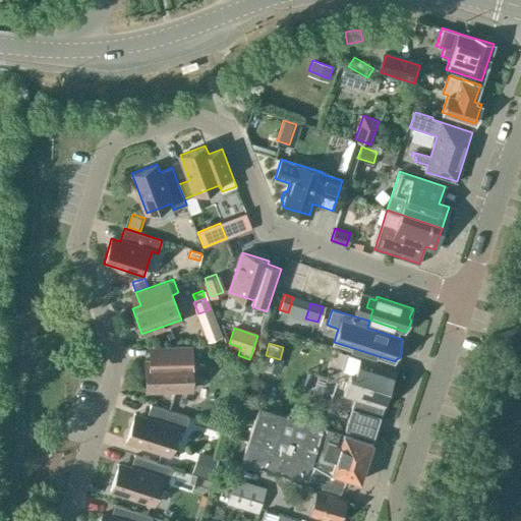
[(192,389),(191,361),(198,361),(198,345),(154,346),(155,361),(146,361),(146,390),(192,389)]
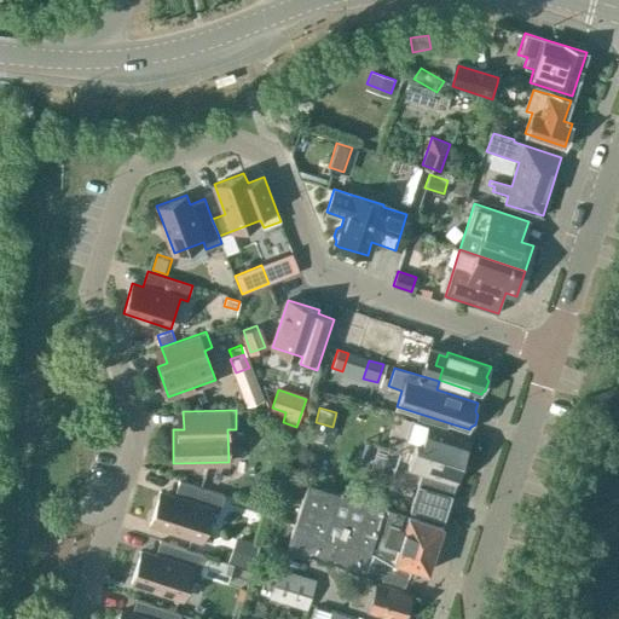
[(422,472),(411,509),(445,520),(470,438),(428,424),(423,440),(412,437),(408,449),(414,451),(409,468),(422,472)]
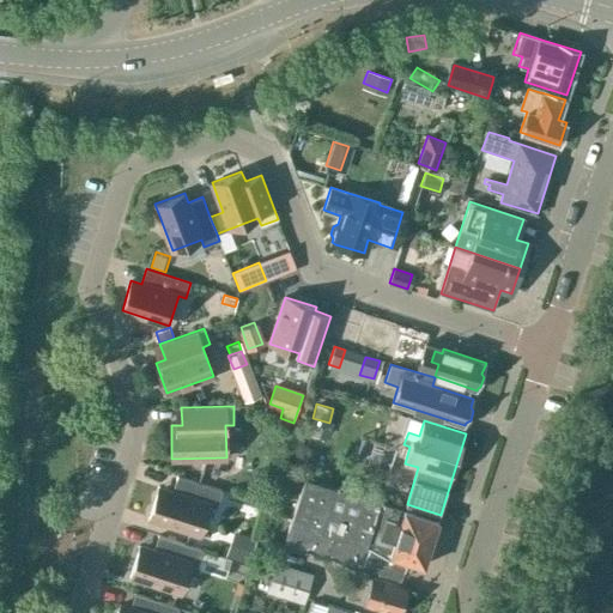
[(208,505),(217,508),(222,490),(177,475),(173,492),(162,489),(152,520),(199,534),(208,505)]
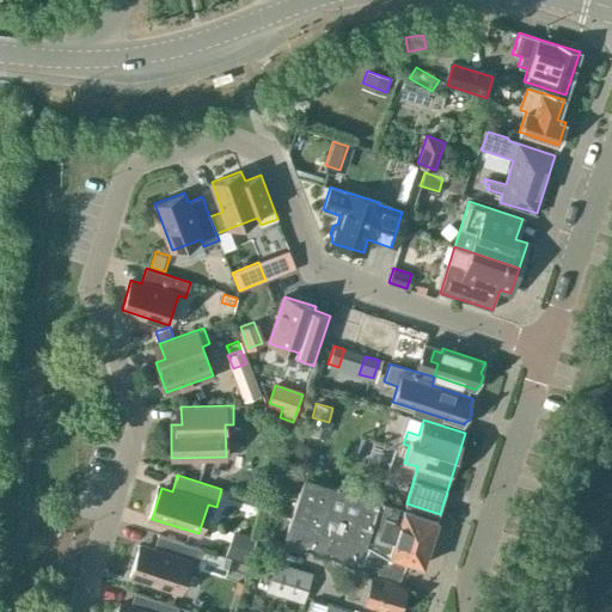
[(305,477),(283,544),(299,549),(301,543),(359,562),(359,564),(401,577),(407,558),(423,563),(438,519),(305,477)]
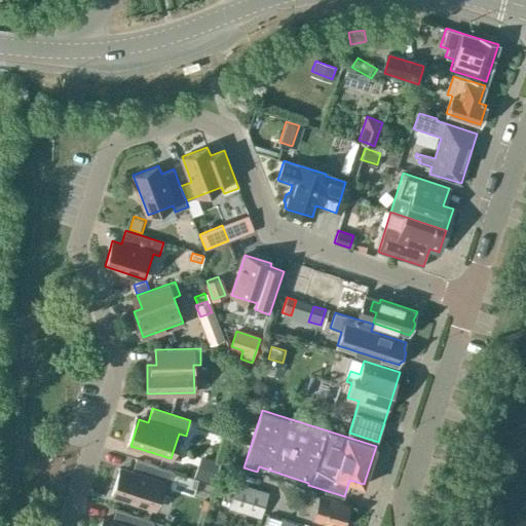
[(220,462),(200,455),(192,477),(213,484),(220,462)]
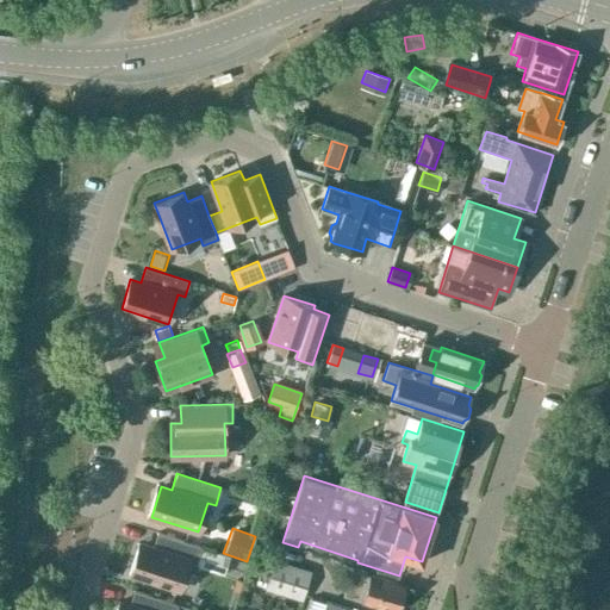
[(153,548),(143,545),(132,574),(179,590),(187,564),(224,576),(230,556),(157,533),(153,548)]
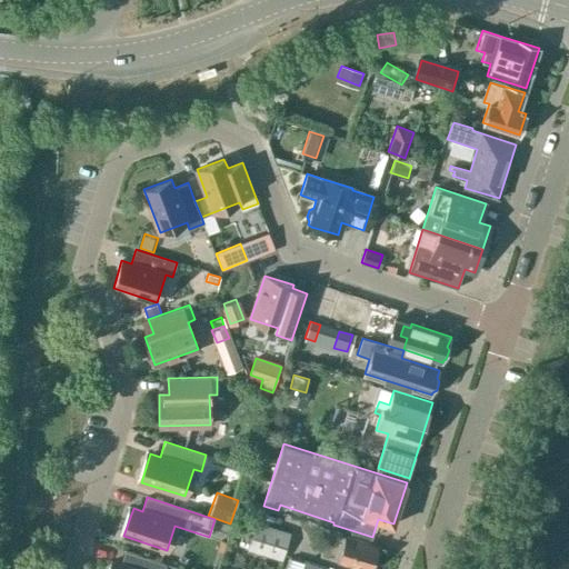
[(291,532),(256,521),(246,549),(281,561),(291,532)]
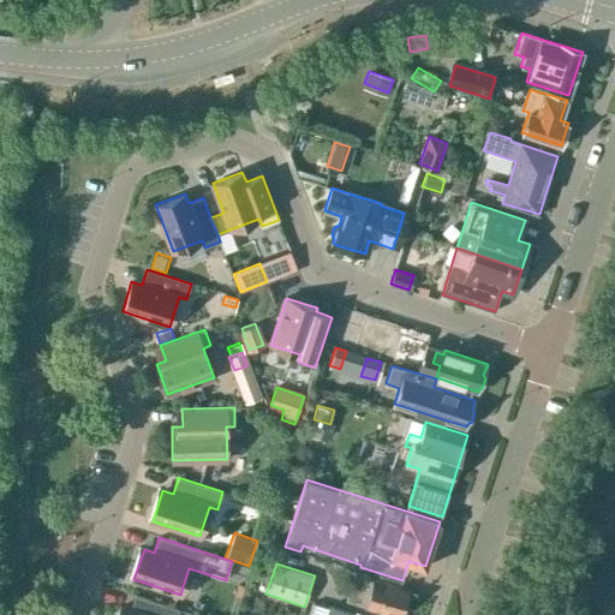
[(395,614),(408,614),(417,592),(375,579),(374,581),(356,574),(347,598),(366,604),(366,605),(395,614)]
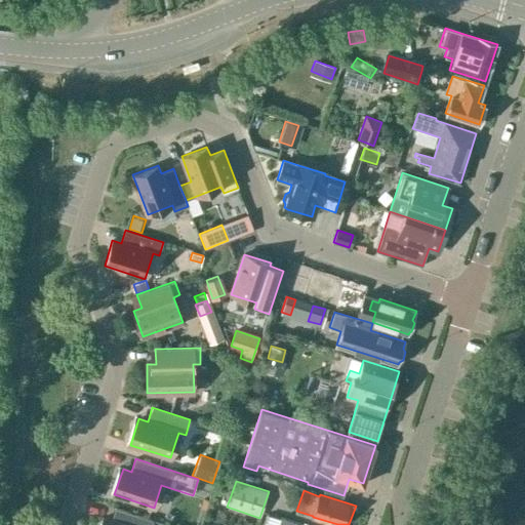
[(111,521),(103,518),(99,524),(151,524),(153,520),(115,508),(111,521)]
